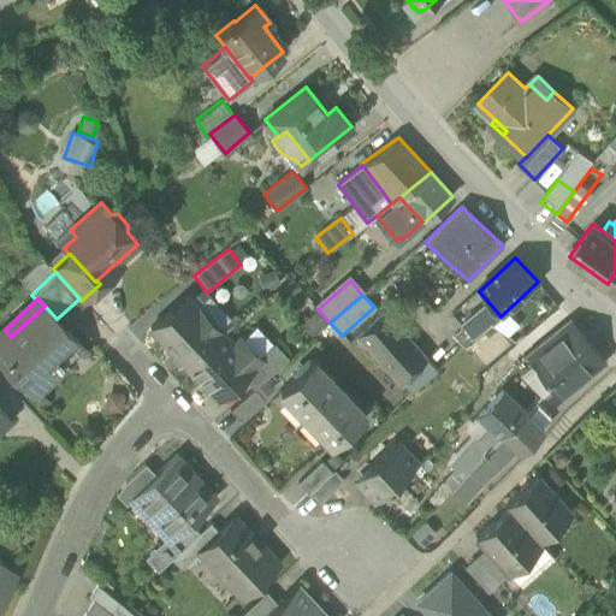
[(82,302),(81,301),(80,298),(57,319),(59,323),(82,302)]
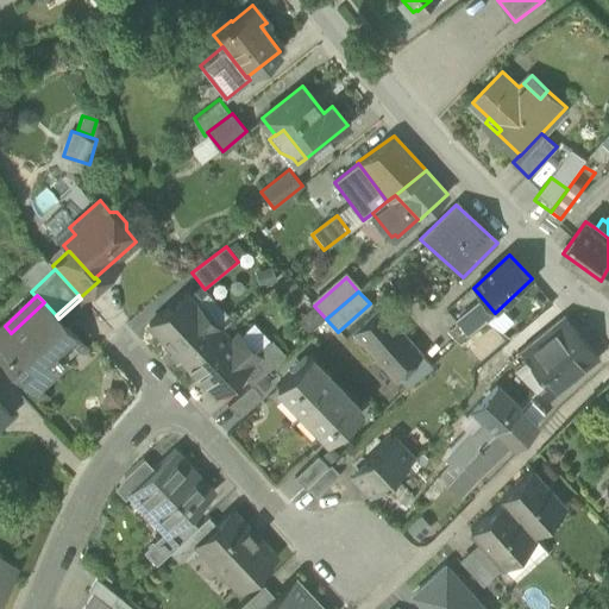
[(149,325),(181,359),(219,331),(186,295),(149,325)]
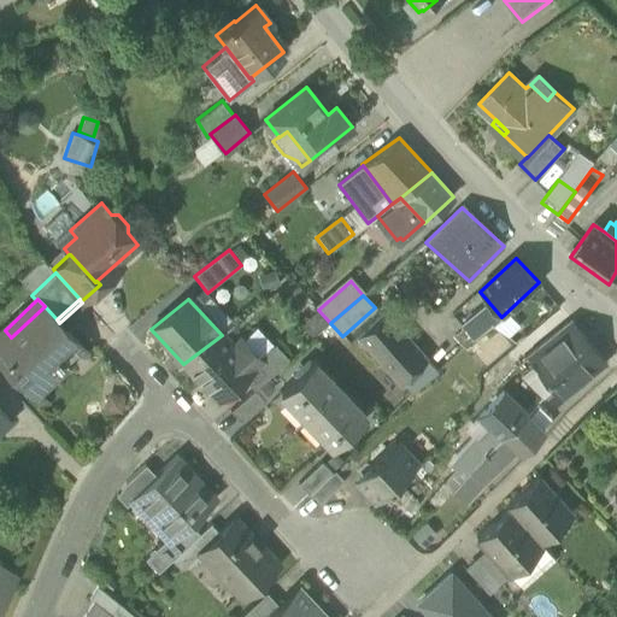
[(476,312),(491,328),(501,317),(488,301),(476,312)]
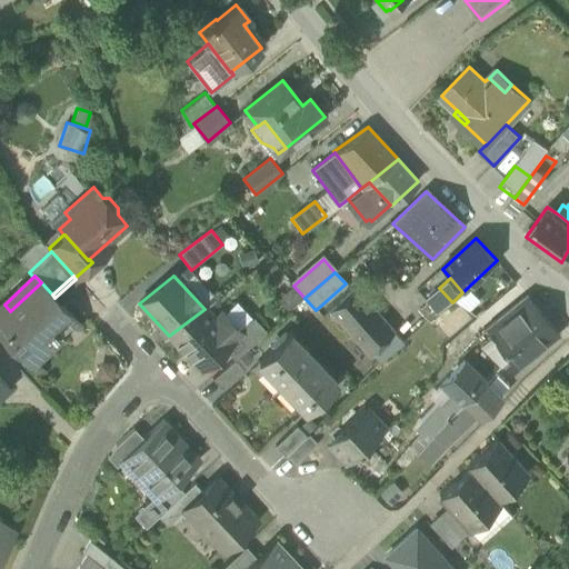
[(416,290),(427,303),(438,293),(427,280),(416,290)]
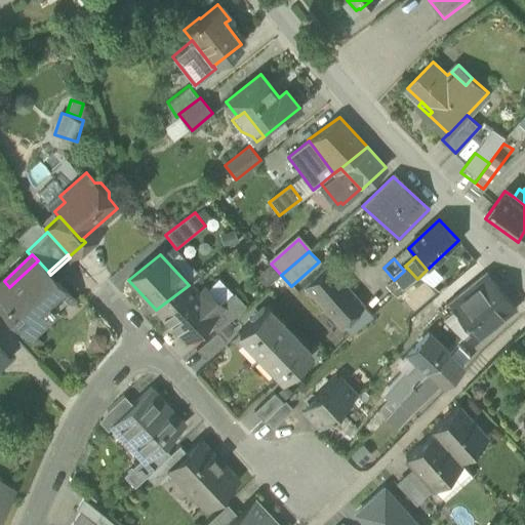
[(70,295),(55,280),(50,275),(48,272),(38,260),(9,287),(4,281),(0,284),(0,305),(29,335),(53,312),(52,312),(70,295)]
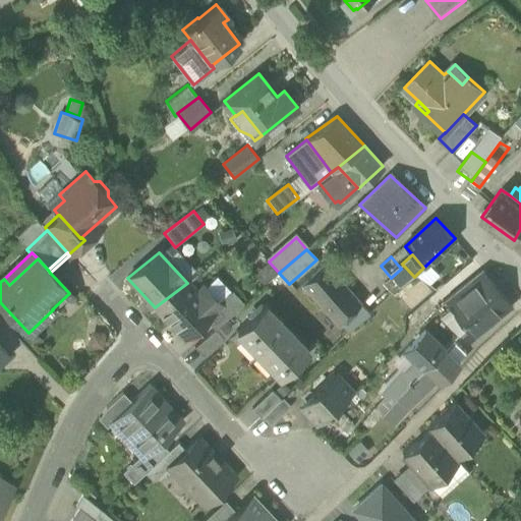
[(302,286),(338,326),(339,325),(360,306),(361,305),(325,265),(302,286)]
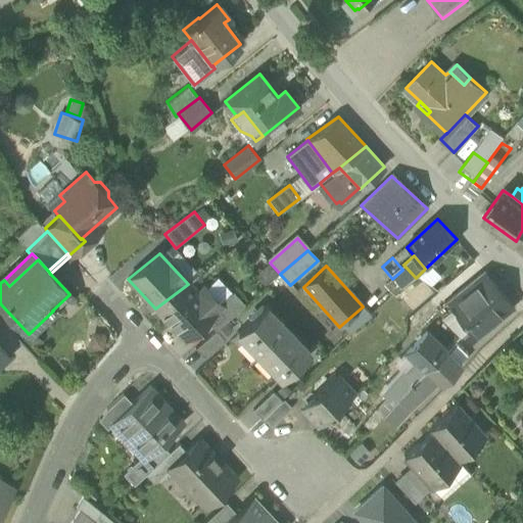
[(412,280),(402,270),(392,279),(401,289),(412,280)]
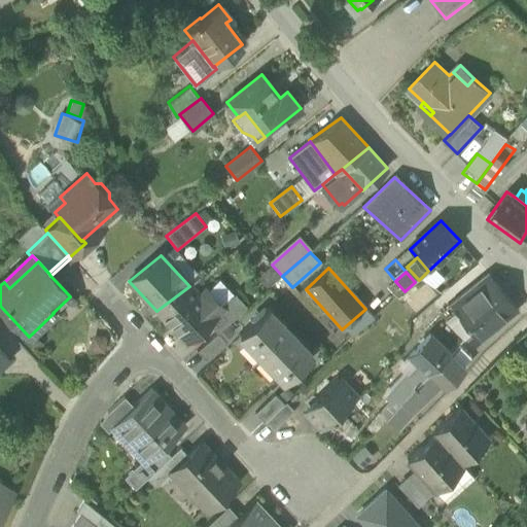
[(467,338),(475,347),(517,312),(488,276),(452,306),(471,332),(467,338)]
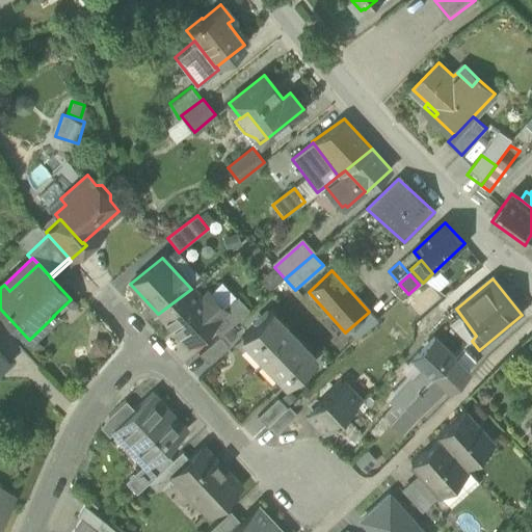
[(201,299),(191,289),(158,314),(188,346),(209,326),(225,312),(223,310),(208,292),(201,299)]
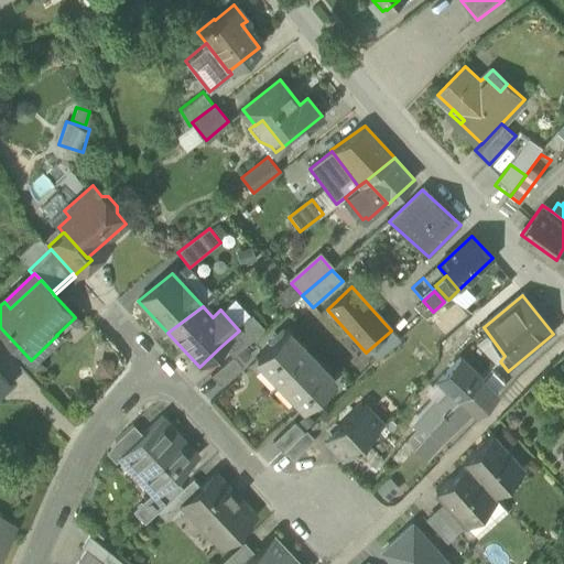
[(221,346),(232,357),(262,331),(249,316),(237,328),(239,331),(221,346)]
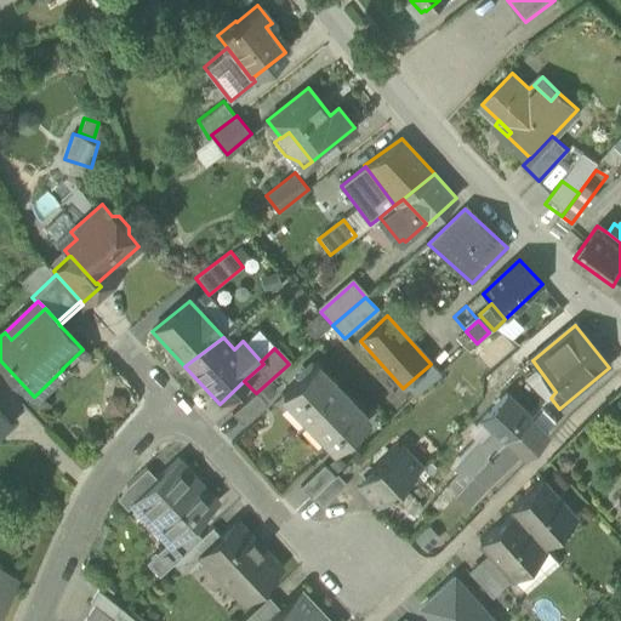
[(283,394),(308,422),(342,391),(315,363),(283,394)]
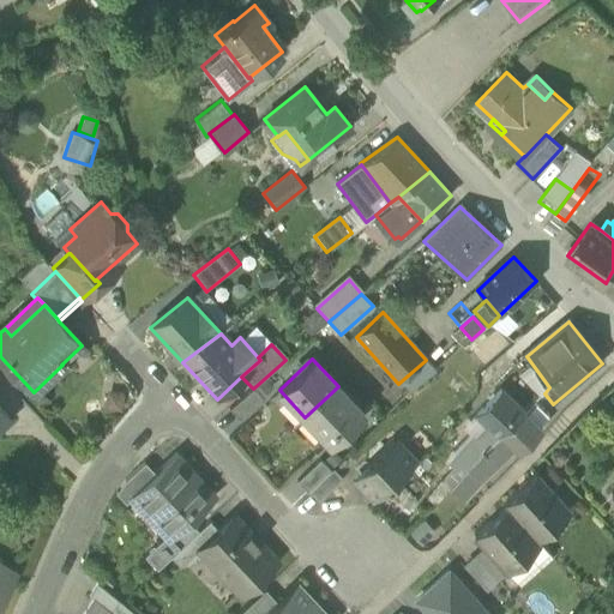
[(399,383),(411,395),(427,379),(434,373),(425,361),(399,383)]
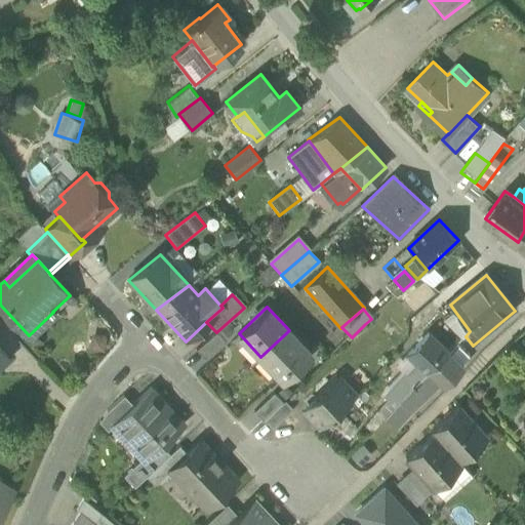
[(312,355),(289,330),(260,357),(284,381),(312,355)]
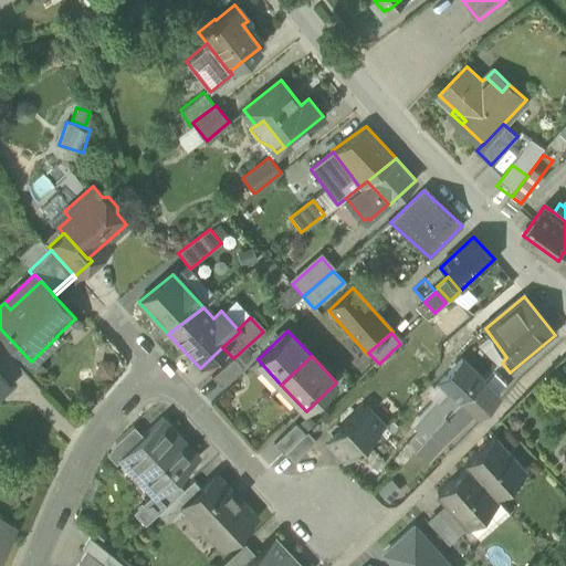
[(242,369),(233,358),(211,378),(221,388),(242,369)]
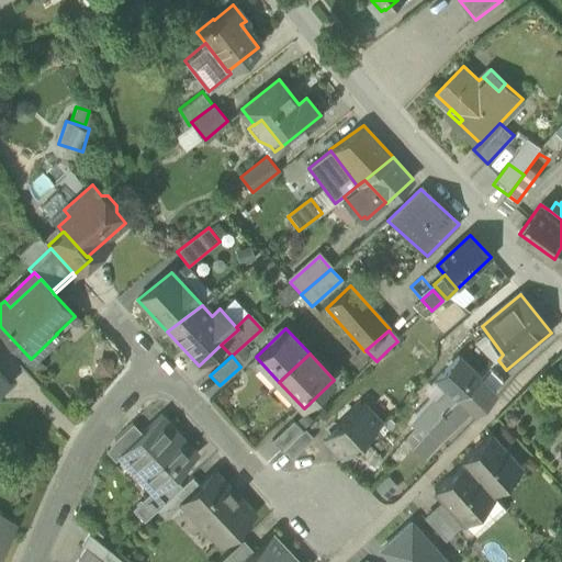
[(448,391),(458,401),(479,380),(459,360),(437,381),(438,381),(448,391)]
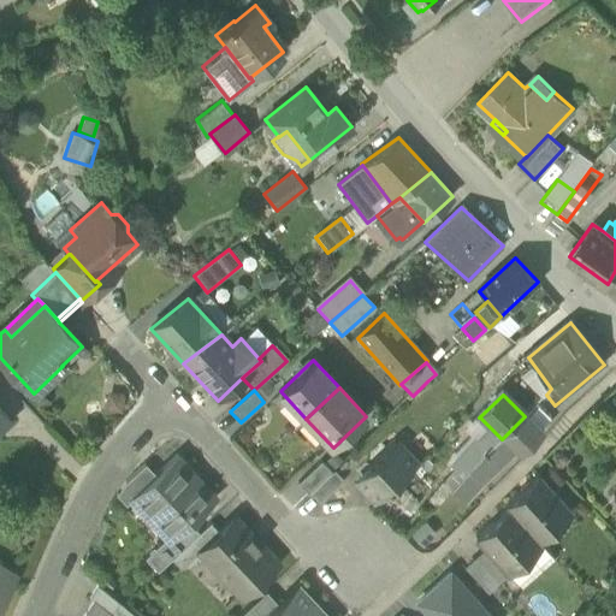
[(525,416),(502,439),(515,451),(520,456),(543,433),(525,416)]
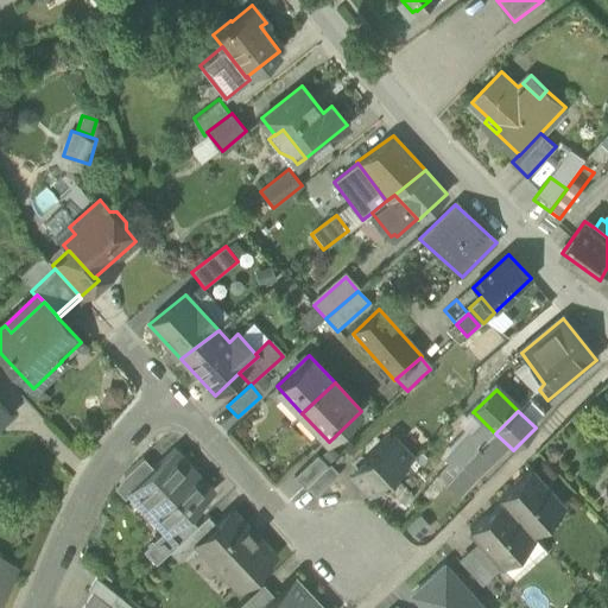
[(449,456),(462,467),(474,454),(495,434),(485,423),(470,437),(469,436),(449,456)]
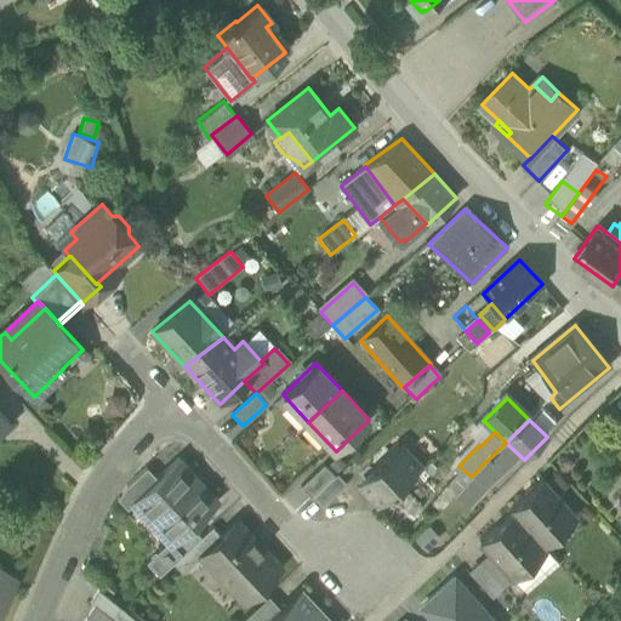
[(484,463),(472,477),(482,486),(485,490),(519,455),(506,443),(484,463)]
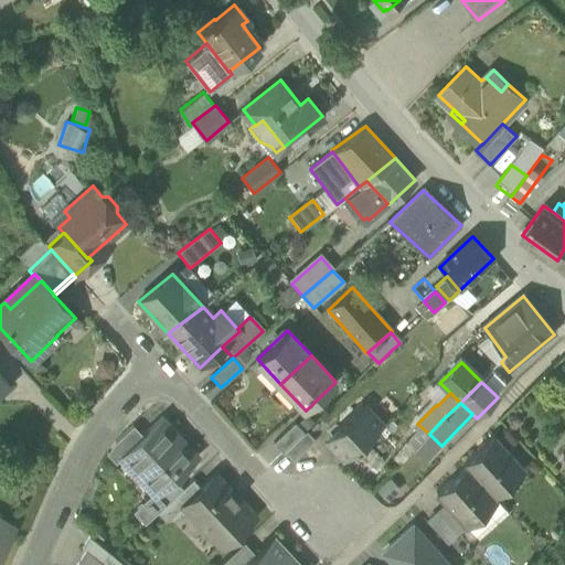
[(336,450),(345,460),(359,447),(382,425),(362,405),(338,428),(340,430),(331,438),(339,446),(336,450)]
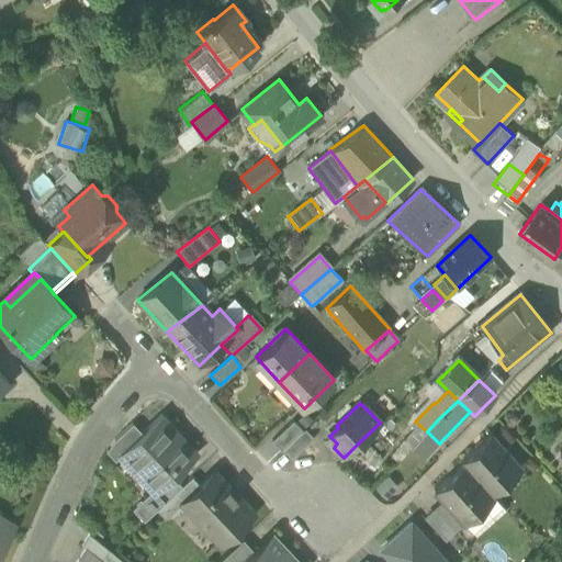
[(154,494),(155,495),(172,479),(192,459),(173,439),(179,435),(161,416),(142,435),(123,451),(124,452),(145,475),(141,480),(154,494)]
